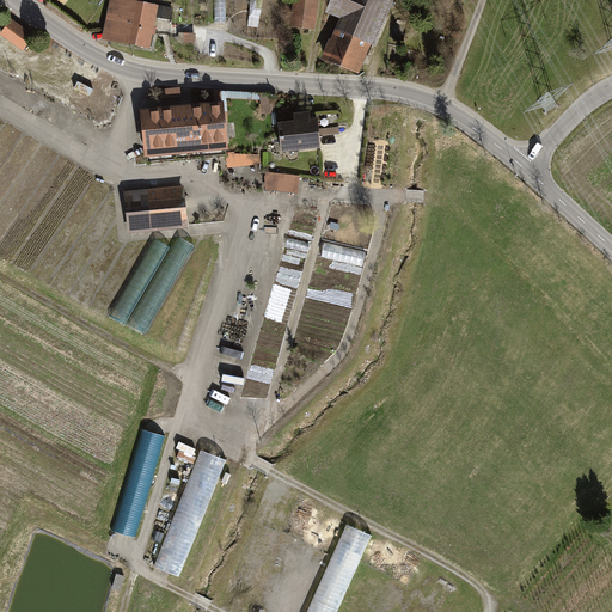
[(102,42),(148,51),(154,18),(170,22),(172,10),(123,0),(110,0),(105,29),(102,42)]
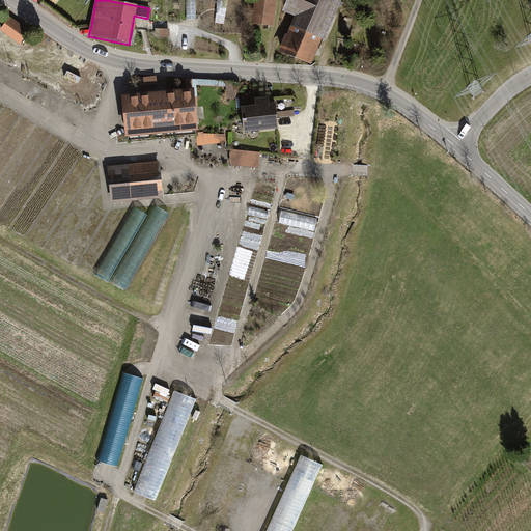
[(195,0),(185,0),(186,21),(196,21),(195,0)]
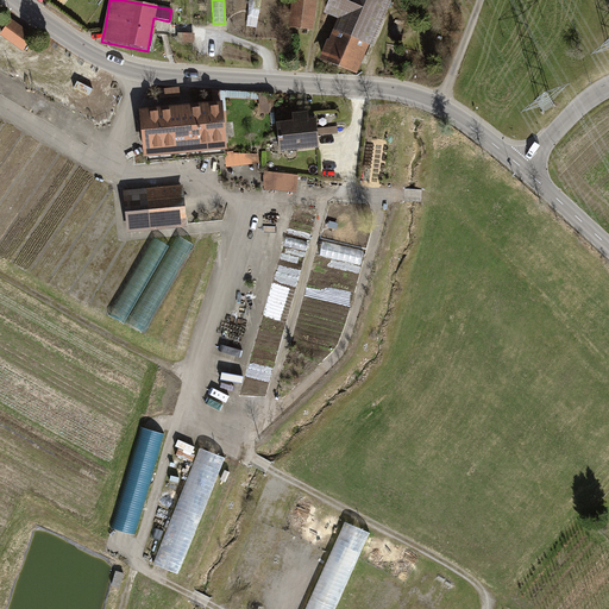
[(250,0),(250,16),(261,17),(262,0),(250,0)]
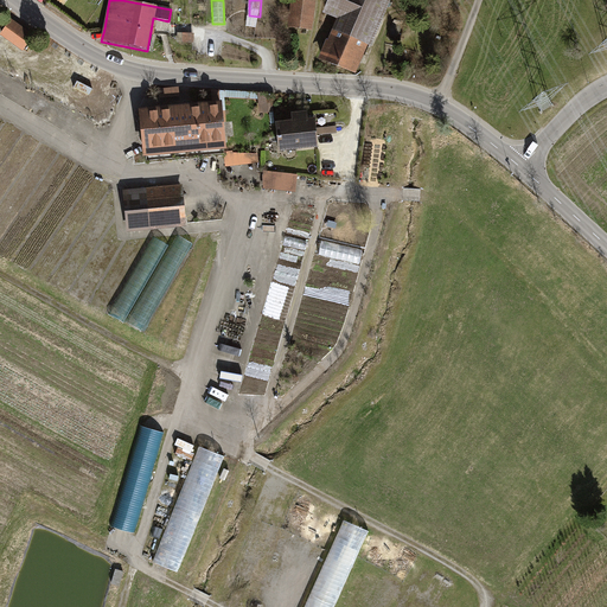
[(312,33),(315,1),(302,0),(291,0),(287,31),(312,33)]
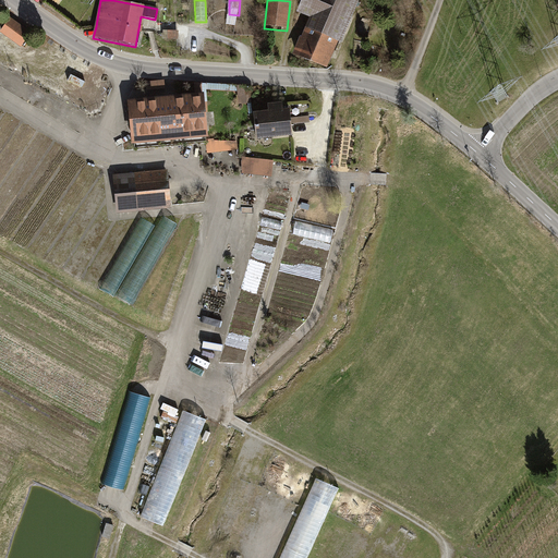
[(342,46),(361,4),(350,0),(304,0),(298,16),(310,22),(294,59),(328,73),(340,45),(342,46)]
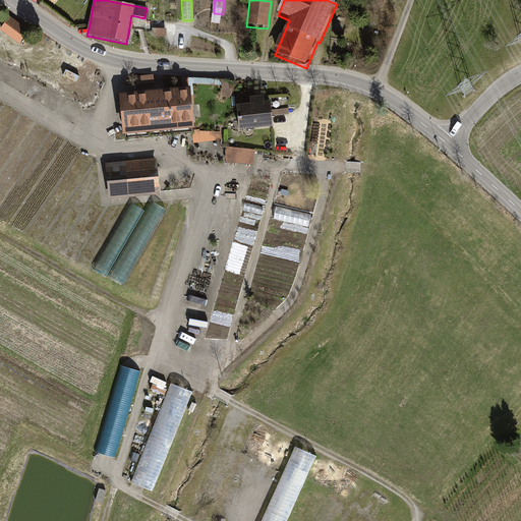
[(0,31),(18,45),(30,31),(10,16),(0,30),(0,31)]
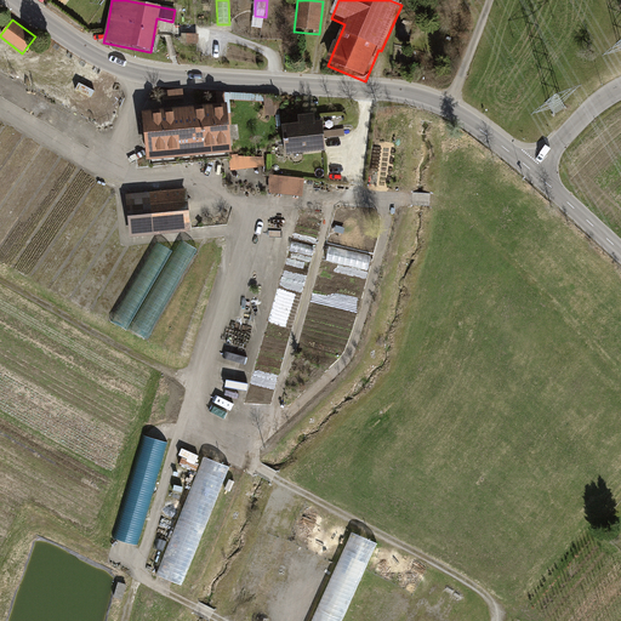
[(455,36),(446,33),(444,43),(451,45),(455,36)]
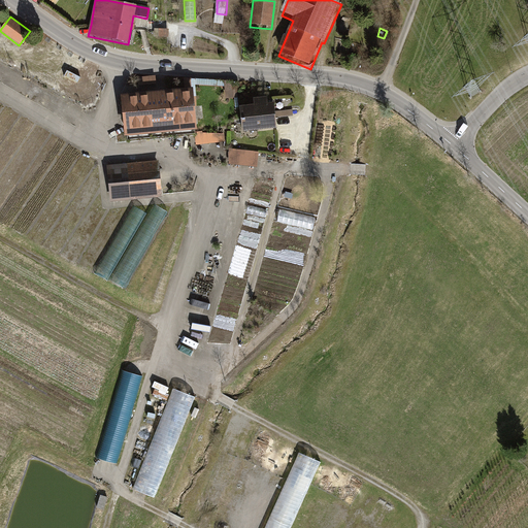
[(169,30),(154,30),(154,38),(169,38),(169,30)]
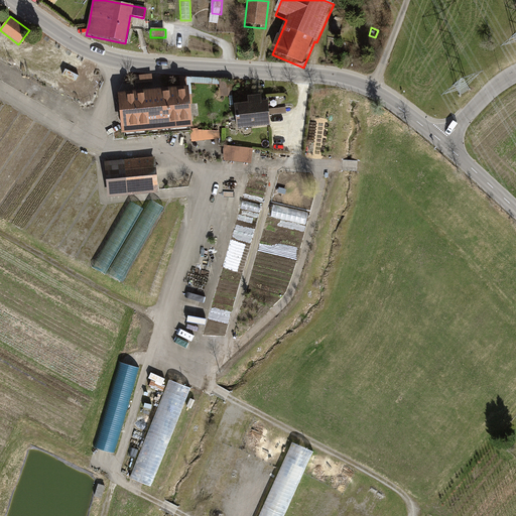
[(66,70),(62,75),(76,82),(79,77),(66,70)]
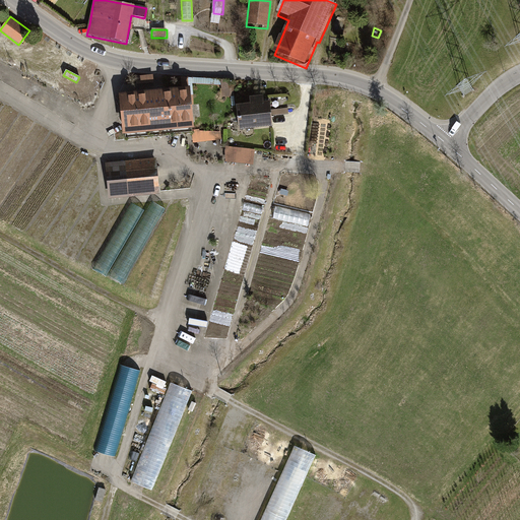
[(231,80),(220,80),(221,98),(232,98),(231,80)]
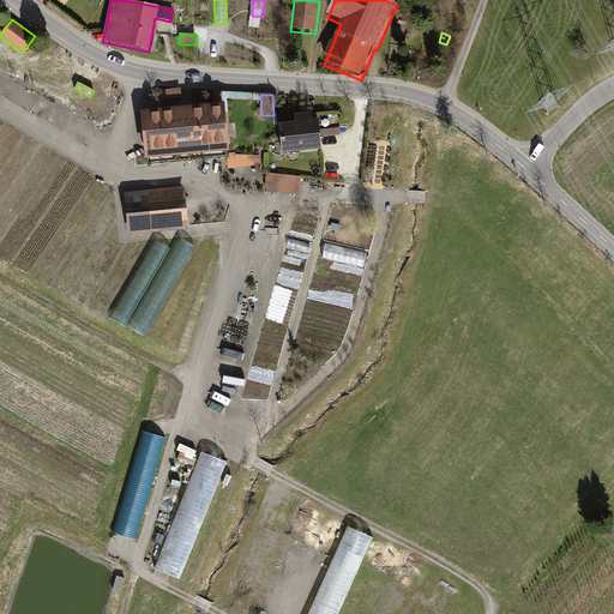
[(224,104),(140,113),(145,162),(229,154),(229,151),(224,104)]
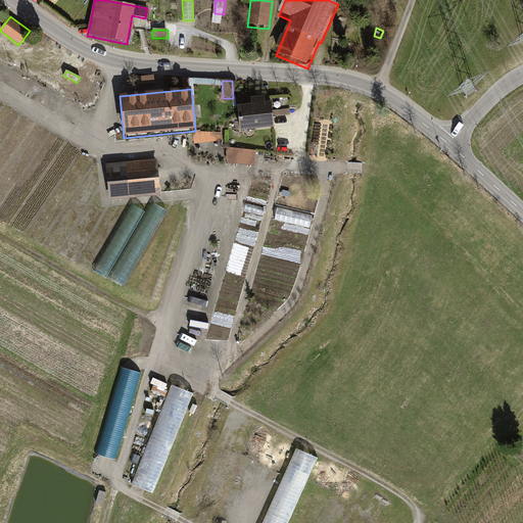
[(241,133),(275,131),(274,119),(291,117),(291,110),(273,111),(273,105),(266,105),(265,99),(252,99),(252,105),(239,106),(241,133)]
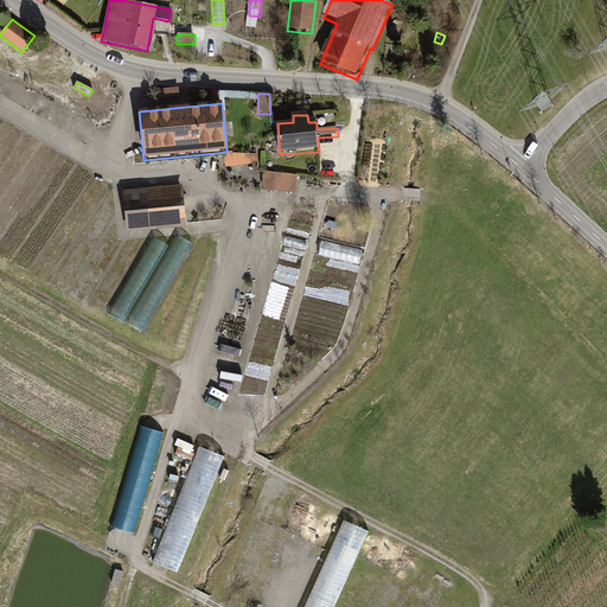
[(227,165),(261,163),(260,151),(227,153),(227,165)]
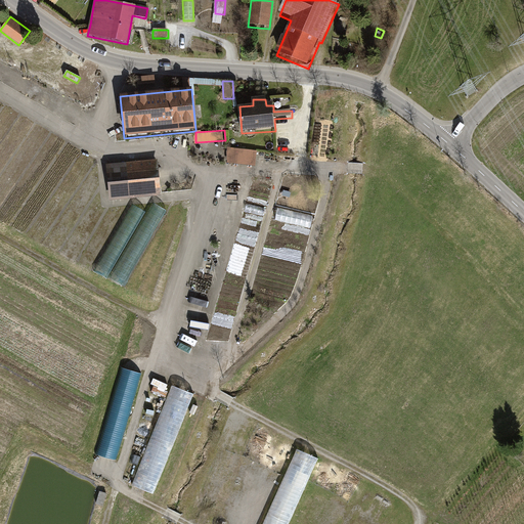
[(257,151),(228,148),(227,164),(255,166),(257,151)]
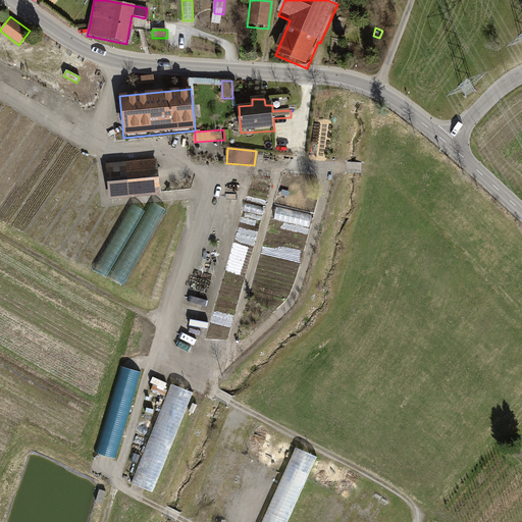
[(110,200),(160,195),(156,159),(106,165),(110,200)]
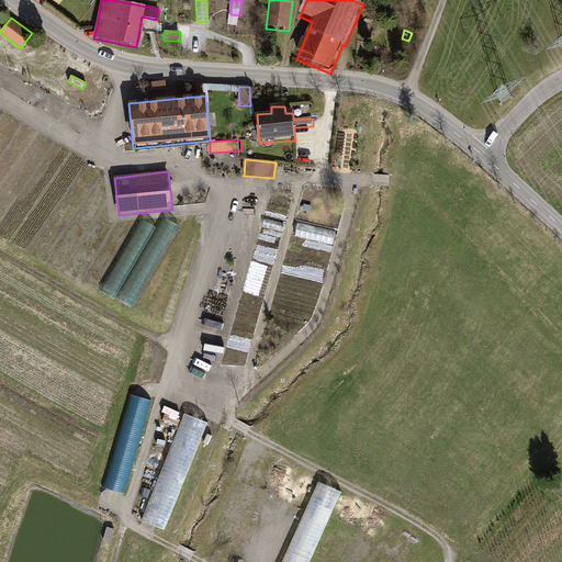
[(115,299),(156,228),(142,220),(101,291),(115,299)]
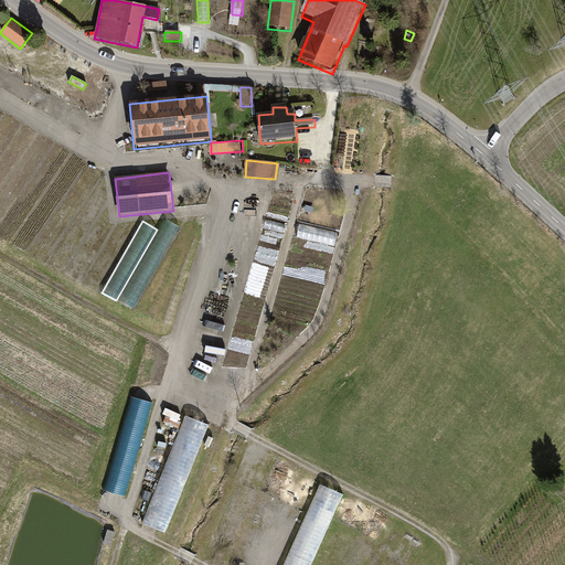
[(180,228),(167,221),(119,302),(132,310),(180,228)]
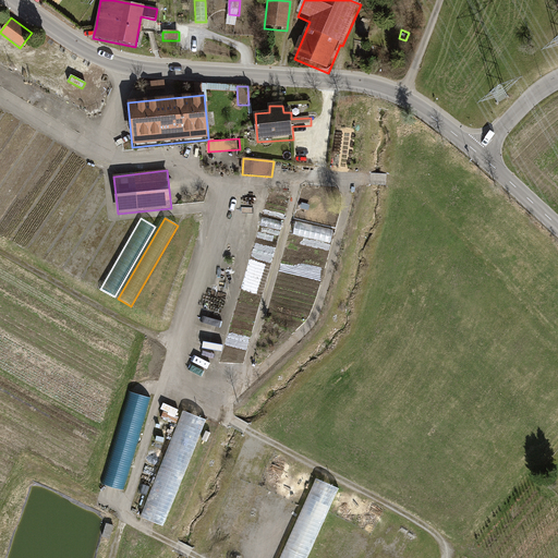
[(125,494),(152,401),(130,395),(104,488),(125,494)]
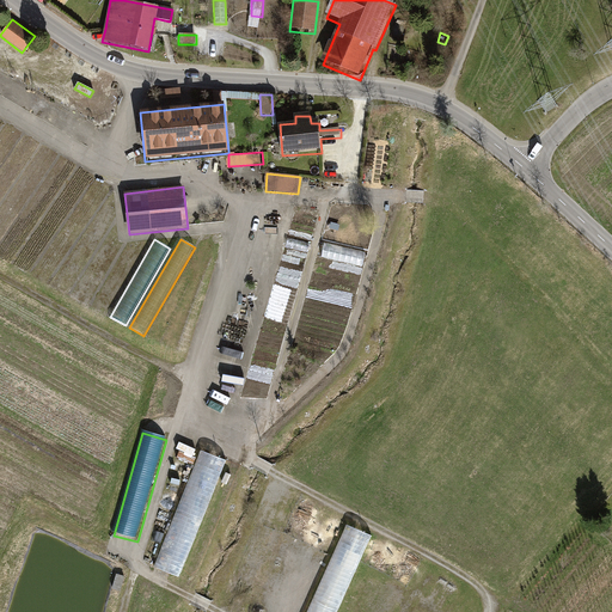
[(155,570),(182,581),(228,465),(201,454),(155,570)]
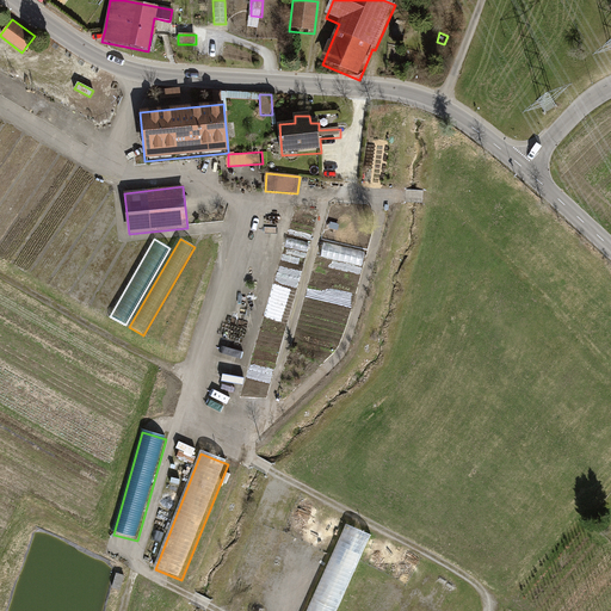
[(309,610),(339,610),(372,538),(347,528),(309,610)]
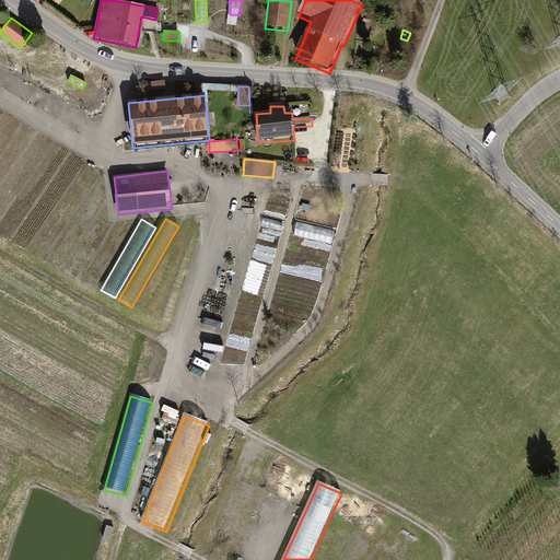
[(114,526),(106,524),(103,538),(111,540),(114,526)]
